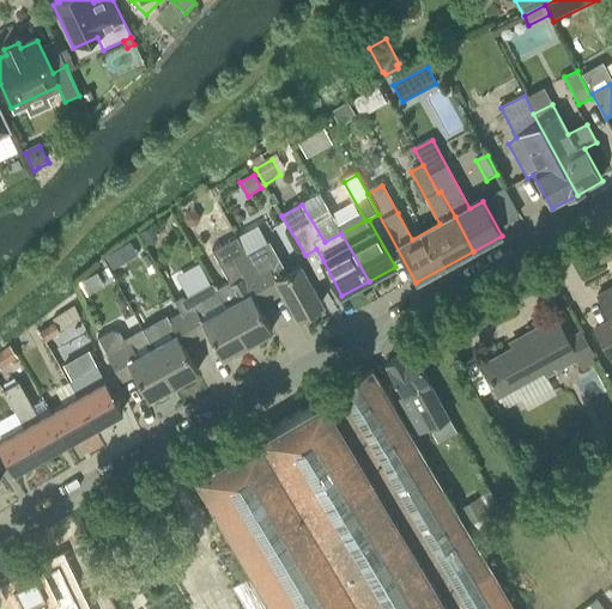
[(201,221),(198,214),(189,214),(186,221),(189,227),(198,229),(201,221)]
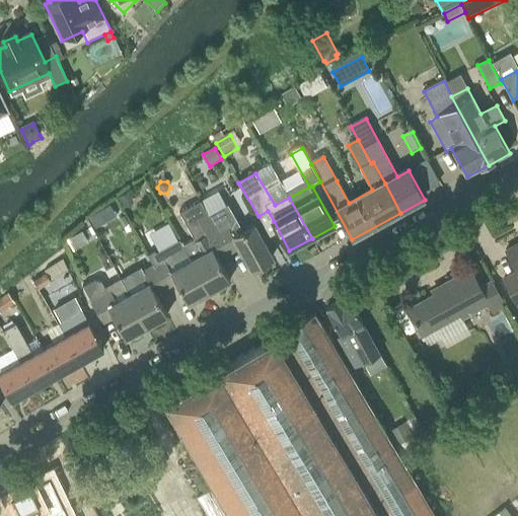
[(130,194),(119,200),(125,211),(135,205),(130,194)]
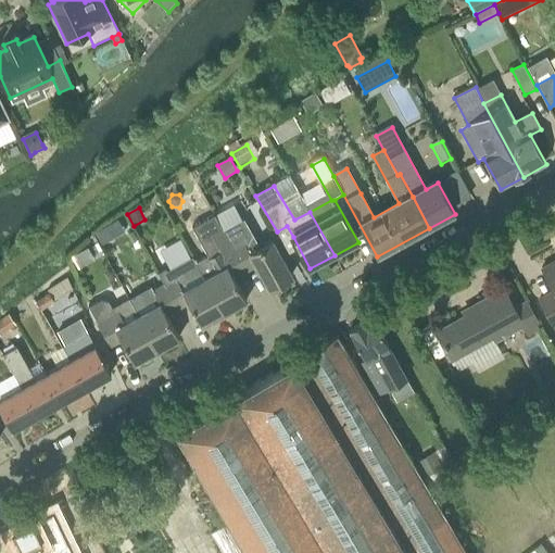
[(225,315),(248,303),(235,280),(247,274),(224,233),(225,233),(216,217),(193,229),(209,259),(198,265),(225,315)]
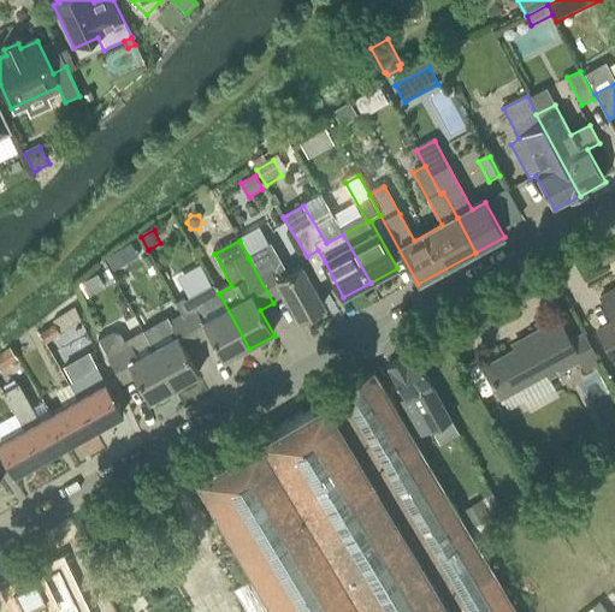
[(285,296),(300,321),(325,308),(303,268),(289,277),(271,244),(249,257),(248,257),(273,303),(285,296)]
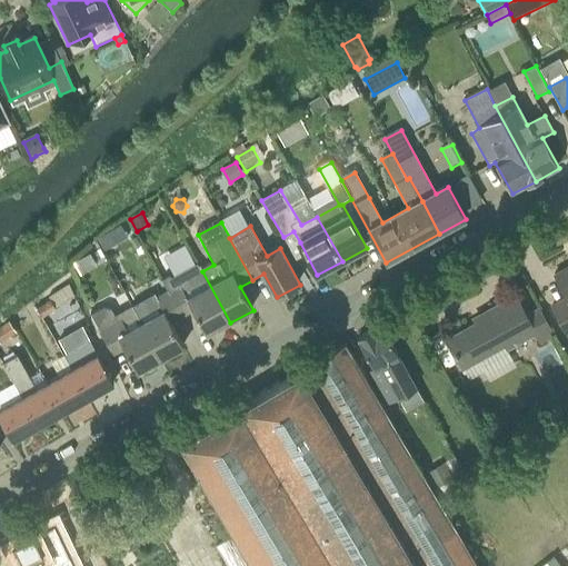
[(115,242),(110,235),(99,240),(106,252),(113,249),(115,242)]
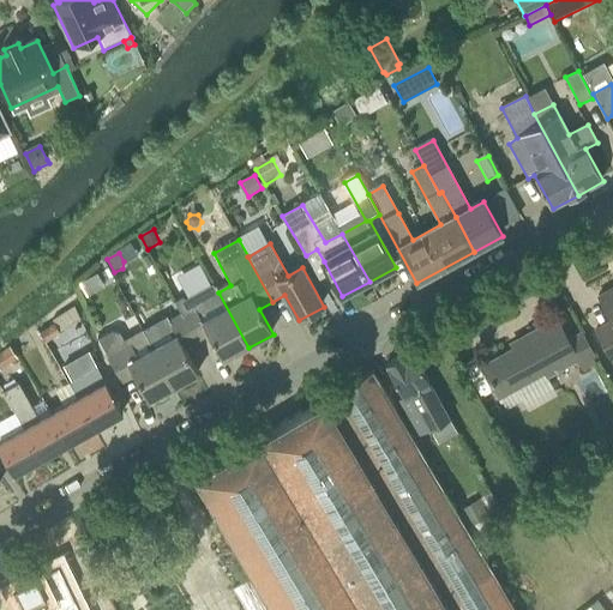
[(210,336),(224,362),(248,348),(218,293),(215,287),(187,301),(184,300),(176,303),(182,316),(197,343),(210,336)]
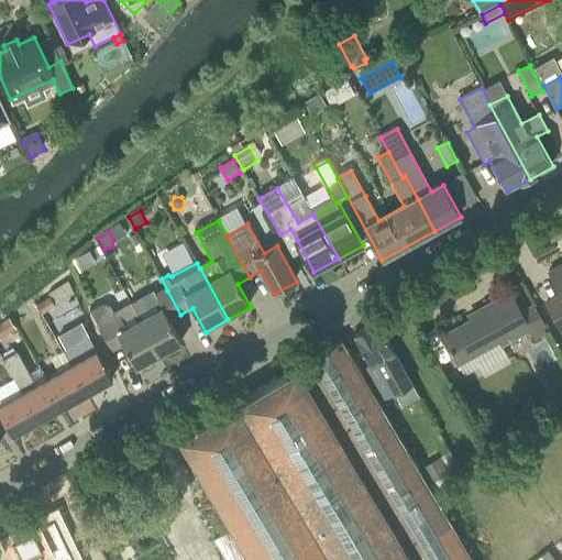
[(561,266),(550,274),(561,295),(561,298),(548,306),(561,331),(561,266)]
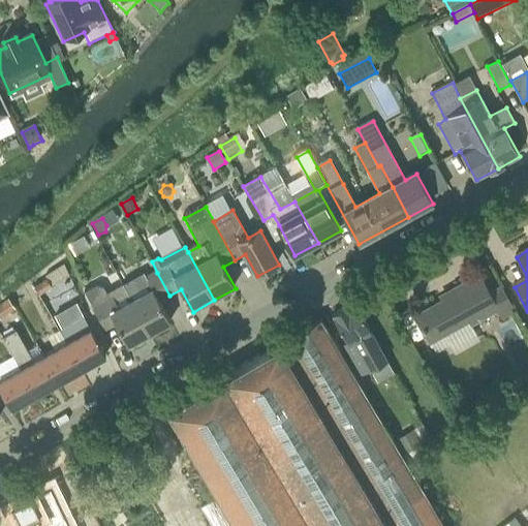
[(45,277),(48,280),(52,287),(70,277),(64,267),(45,277)]
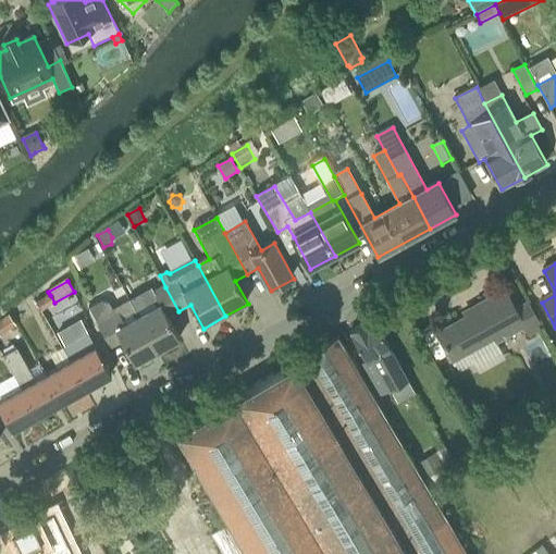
[(158,353),(181,341),(168,318),(178,311),(165,287),(133,305),(139,318),(138,318),(158,353)]
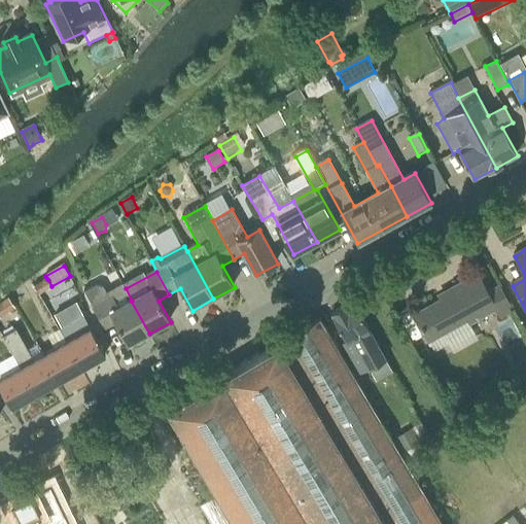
[(489,294),(479,276),(451,290),(454,295),(415,316),(429,342),(468,321),(470,325),(496,311),(502,321),(515,314),(500,287),(489,294)]
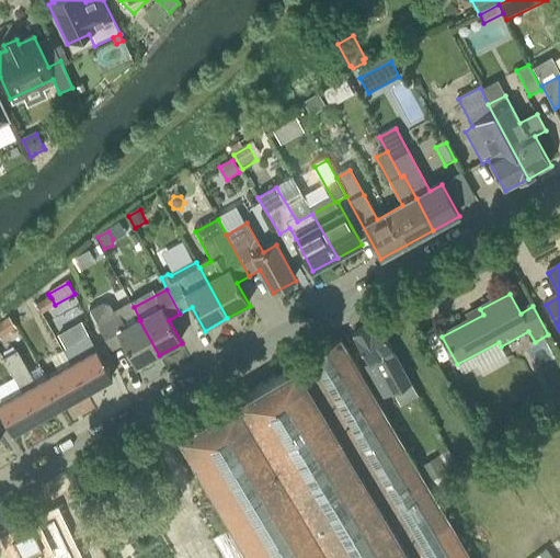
[(50,297),(37,305),(43,315),(56,307),(55,305),(50,297)]
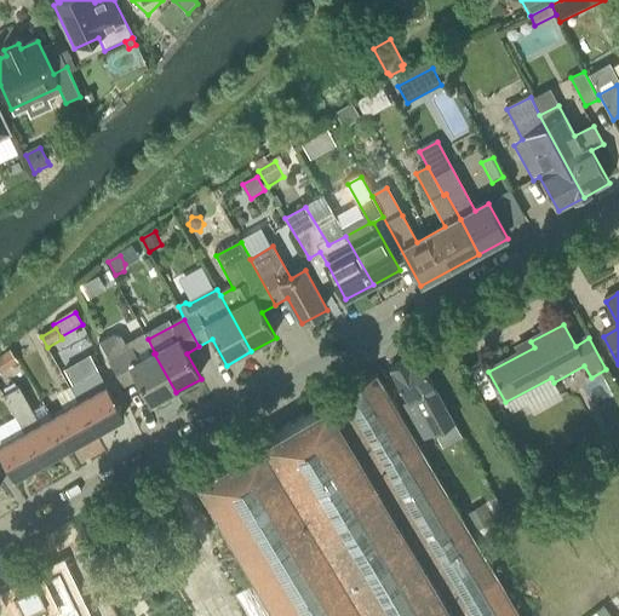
[(101,344),(126,387),(137,381),(152,407),(176,392),(154,353),(155,353),(148,339),(133,347),(132,347),(127,349),(121,338),(114,337),(101,344)]
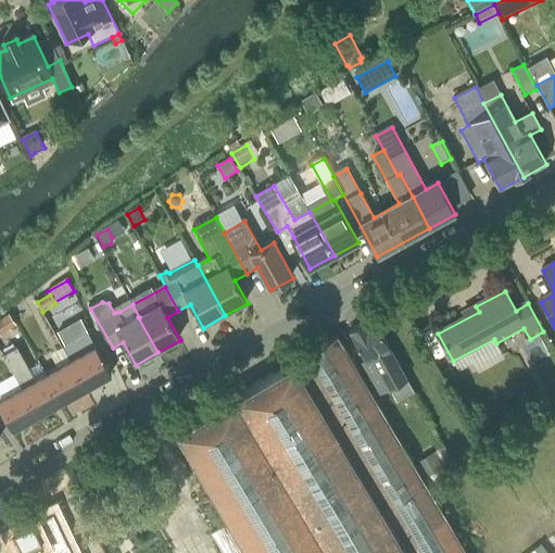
[(10,316),(0,323),(0,335),(1,337),(17,327),(10,316)]
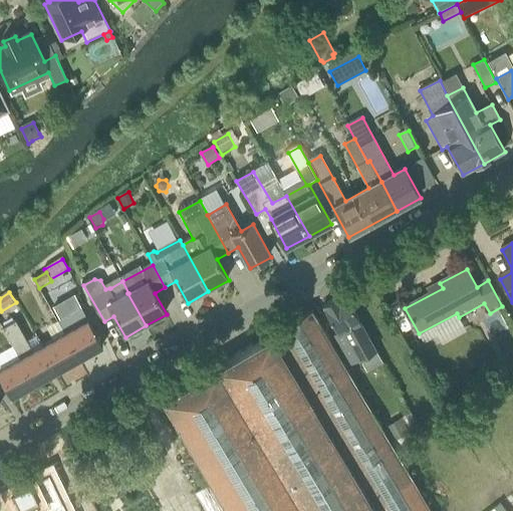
[(360,361),(376,352),(345,294),(323,306),(339,334),(344,331),(360,361)]
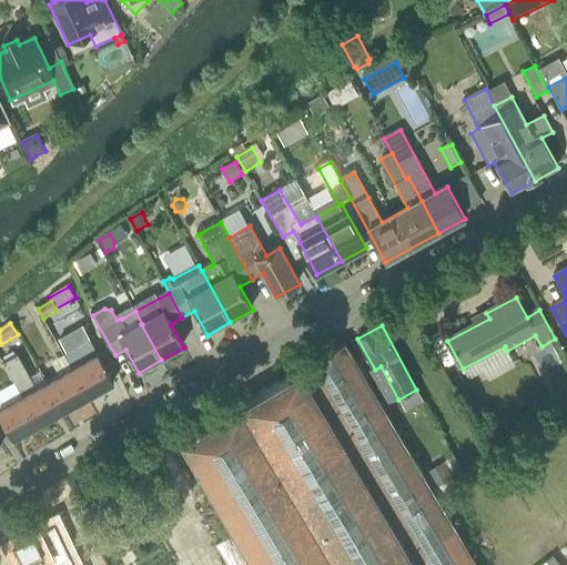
[(89,400),(114,385),(90,342),(64,355),(64,356),(73,370),(89,400)]
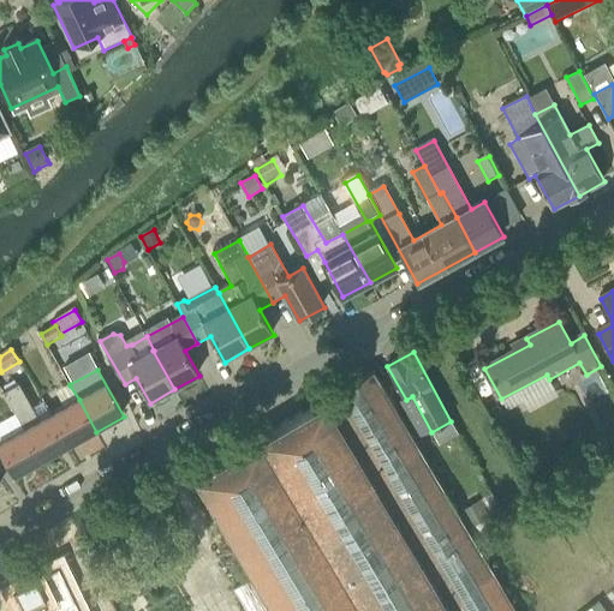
[(514,610),(469,532),(458,514),(375,372),(196,478),(274,610),(514,610)]
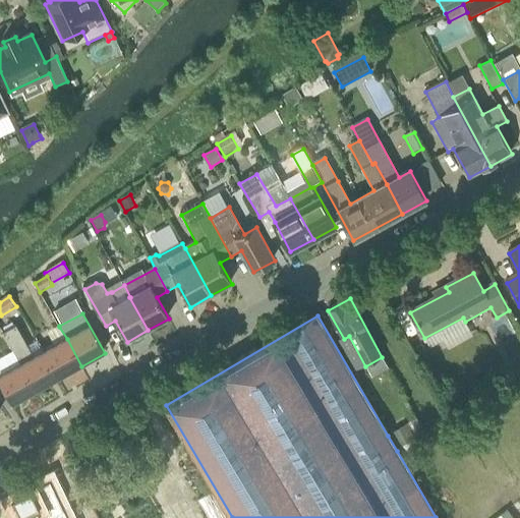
[(44,352),(34,357),(16,327),(4,334),(15,353),(14,353),(36,392),(59,379),(44,352)]
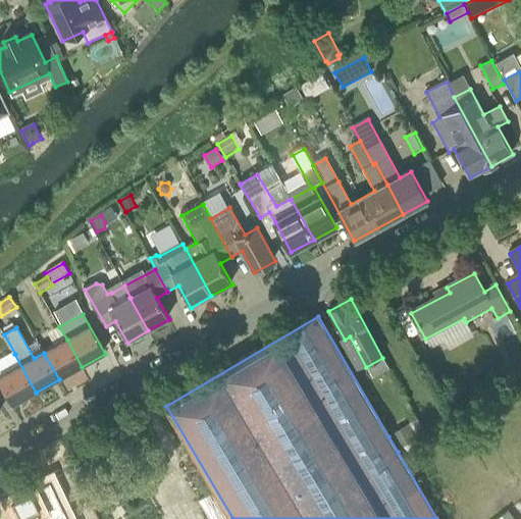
[(67,340),(44,353),(59,379),(82,367),(67,340)]
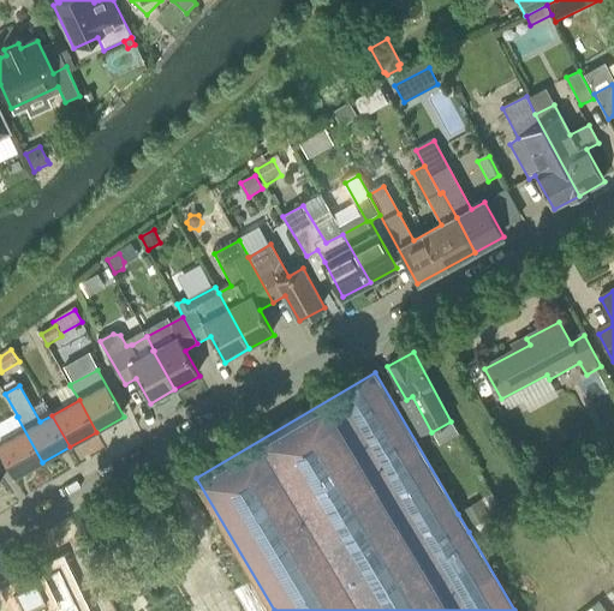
[(17,417),(0,426),(0,450),(15,478),(42,462),(17,417)]
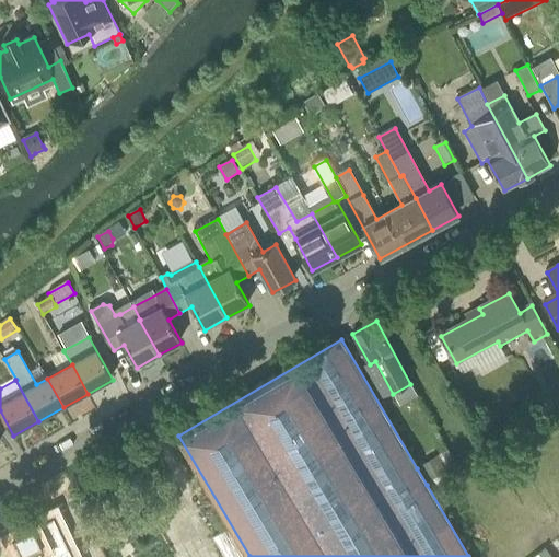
[(438,456),(417,468),(427,485),(447,473),(438,456)]
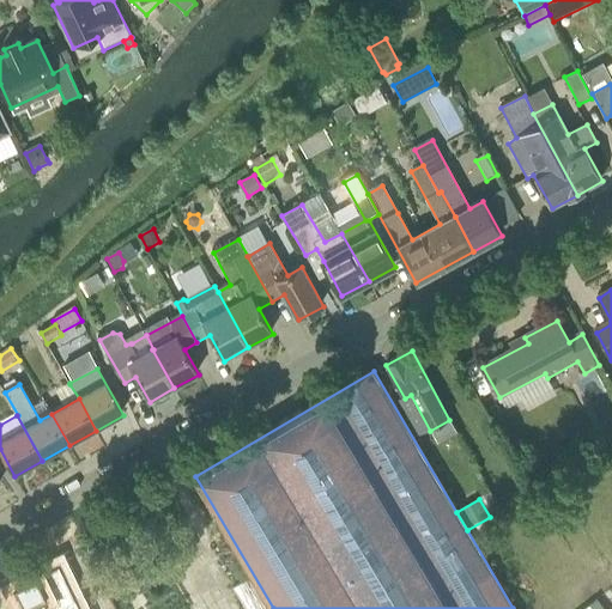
[(59,567),(13,589),(23,608),(61,608),(76,602),(59,567)]
